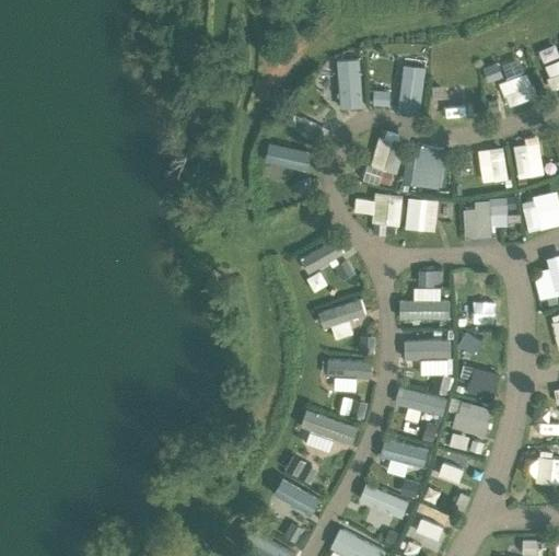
[(558,53),(556,45),(537,53),(543,65),(558,58),(558,53)]
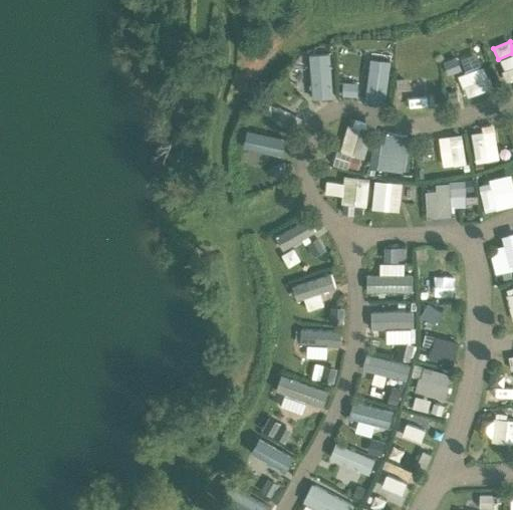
[(309,57),(313,101),(331,100),(328,55),(309,57)]
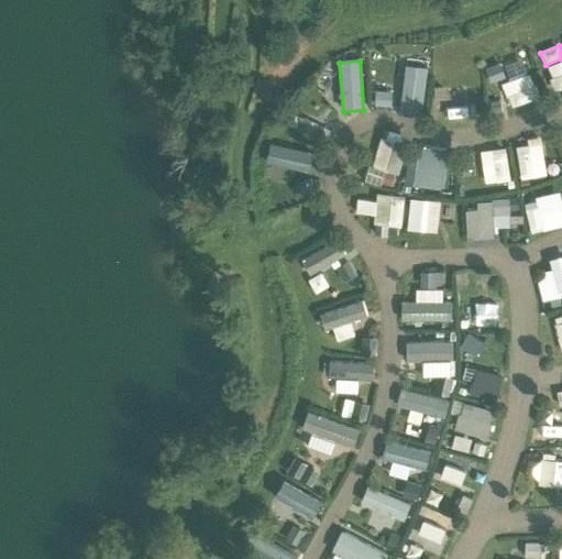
[(553,91),(561,88),(561,61),(544,68),(553,91)]
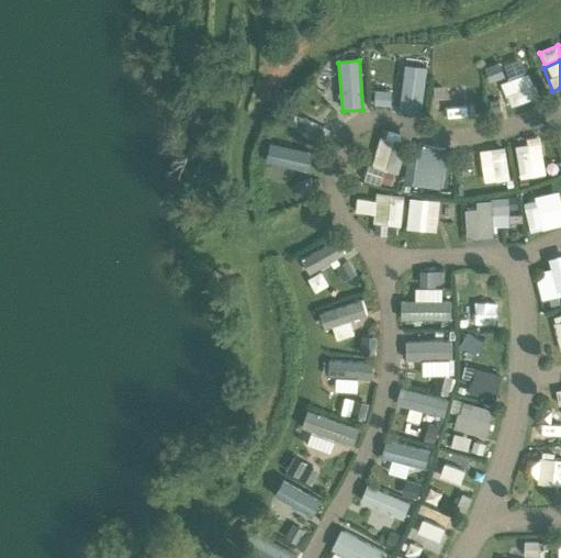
[(404,66),(399,115),(419,118),(425,68),(404,66)]
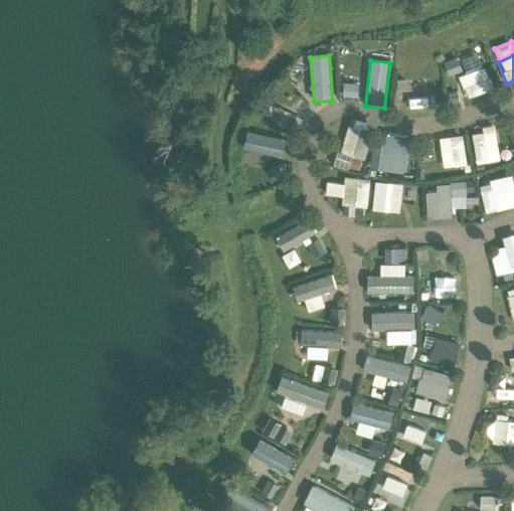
[(486,67),(460,76),(468,99),(493,90),(486,67)]
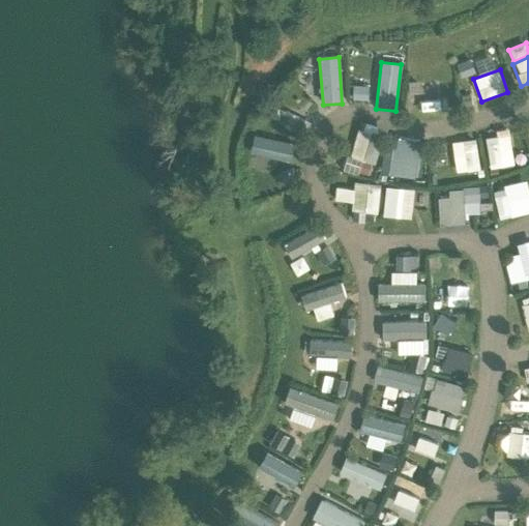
[(368,86),(353,86),(353,100),(366,100),(368,86)]
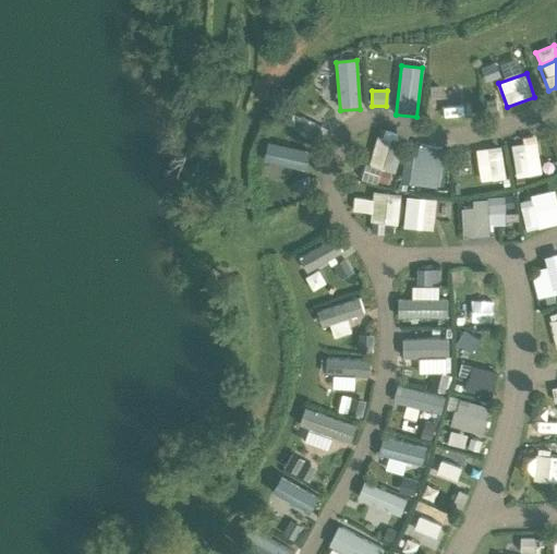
[(446,122),(468,116),(464,104),(442,110),(446,122)]
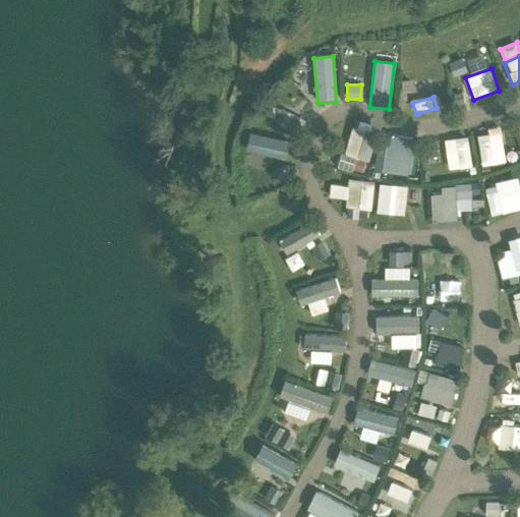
[(274,122),(296,135),(303,123),(281,110),(274,122)]
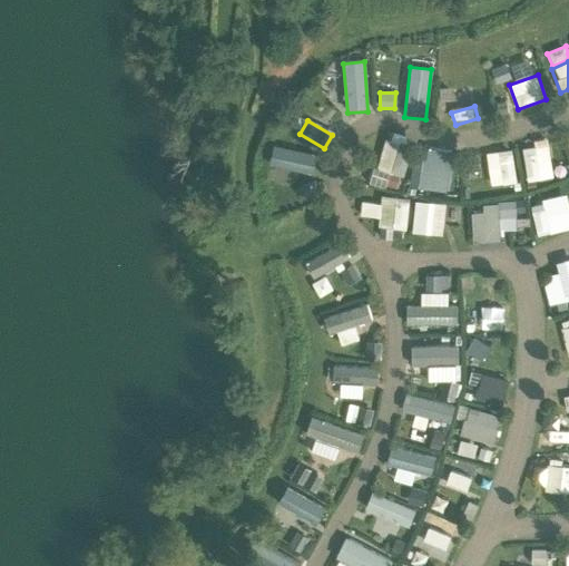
[(403,177),(413,148),(385,138),(375,167),(403,177)]
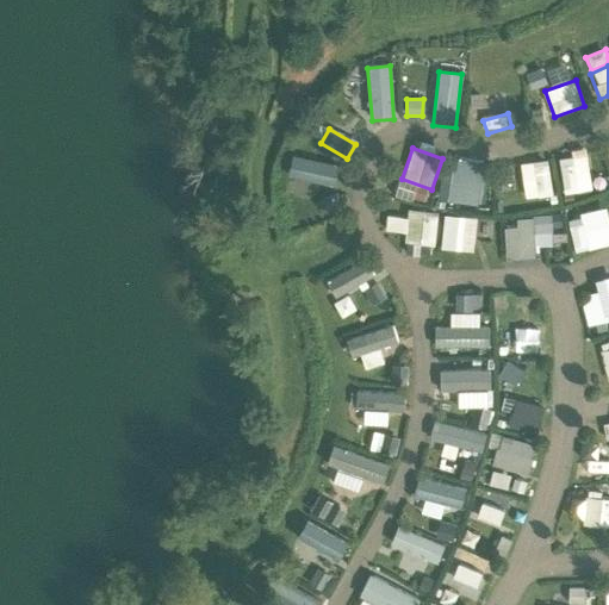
[(571,150),(572,157),(559,160),(564,194),(594,189),(586,148),(571,150)]
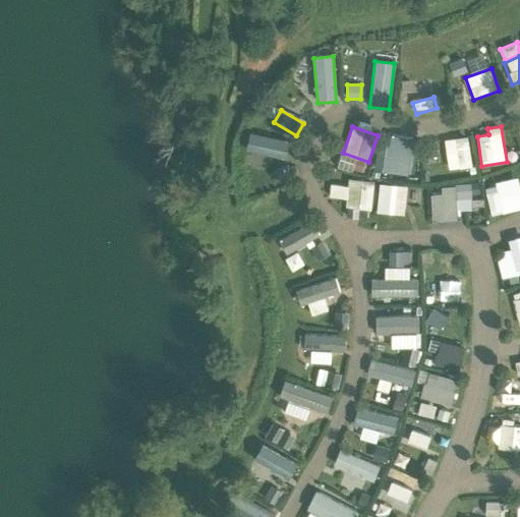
[(247,150),(282,159),(285,145),(250,135),(247,150)]
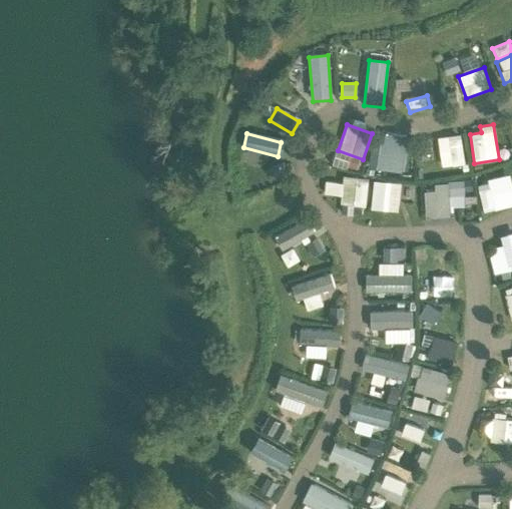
[(462,135),(438,137),(442,167),(465,164),(462,135)]
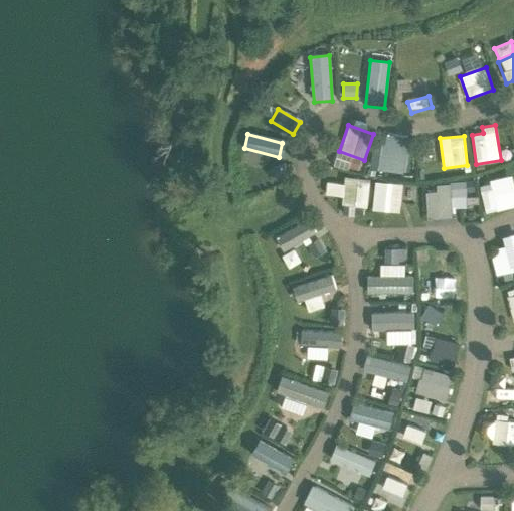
[(414,142),(399,142),(399,166),(415,166),(414,142)]
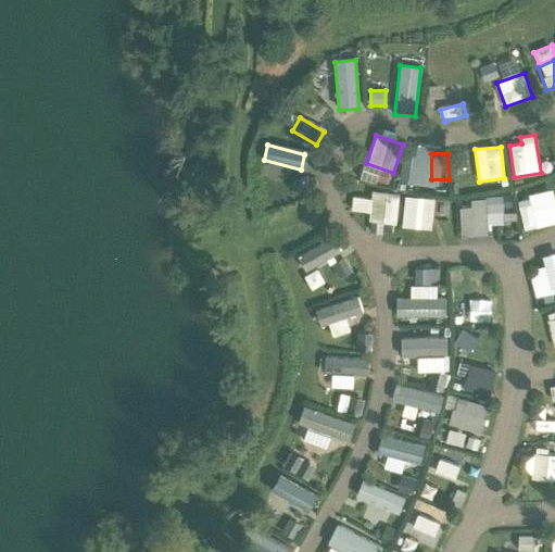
[(421,183),(425,165),(405,161),(401,178),(421,183)]
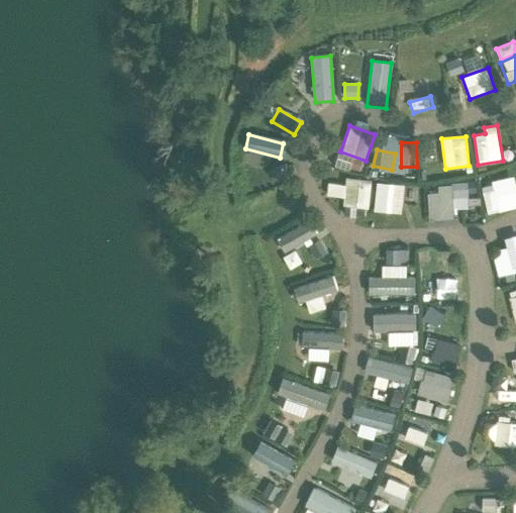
[(334,164),(357,175),(364,163),(340,151),(334,164)]
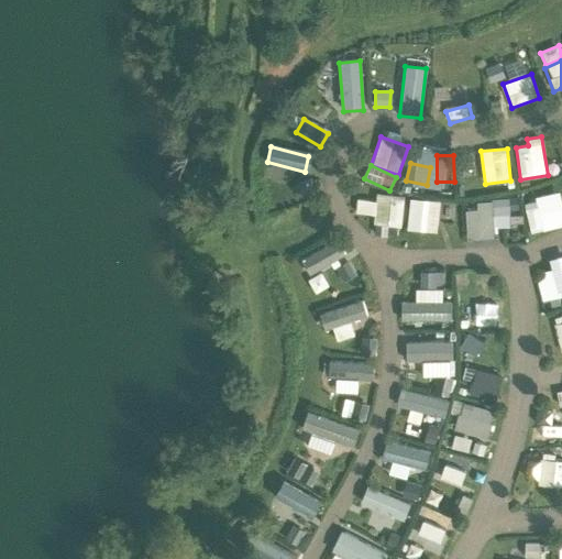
[(310,181),(298,184),(301,199),(315,196),(310,181)]
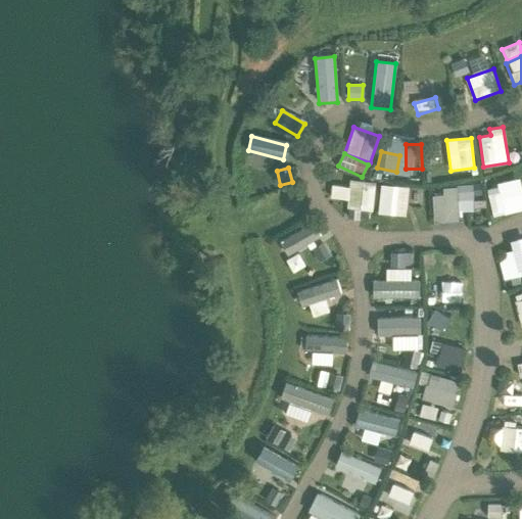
[(374,209),(375,182),(349,181),(348,187),(330,186),(330,200),(347,200),(347,209),(374,209)]
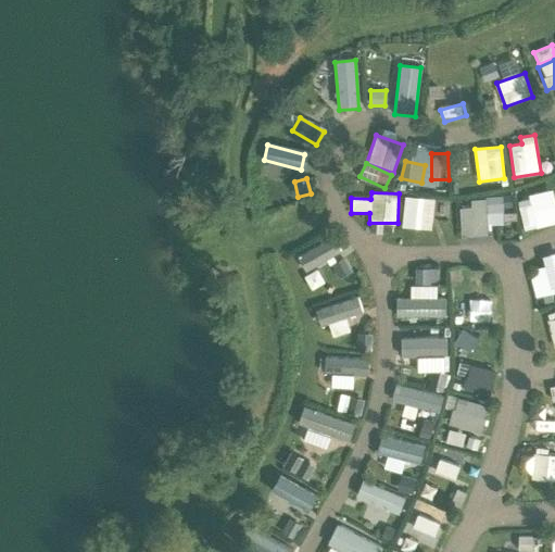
[(554,210),(551,196),(517,205),(525,230),(554,222),(554,210)]
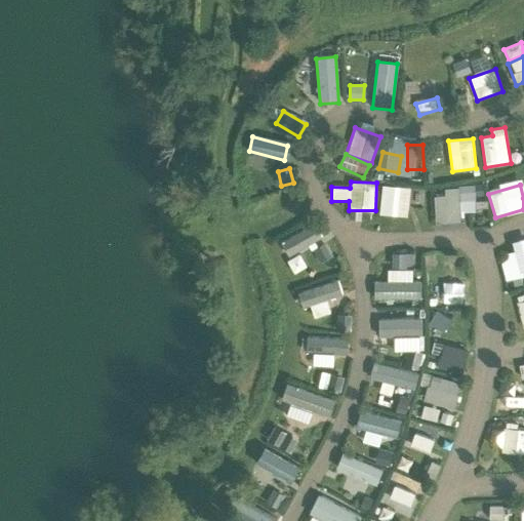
[(436,219),(476,217),(475,187),(446,188),(446,196),(435,197),(436,219)]
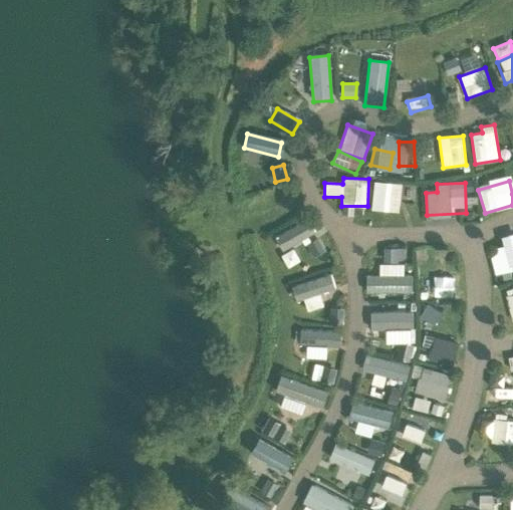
[(401,210),(402,186),(374,185),(373,209),(401,210)]
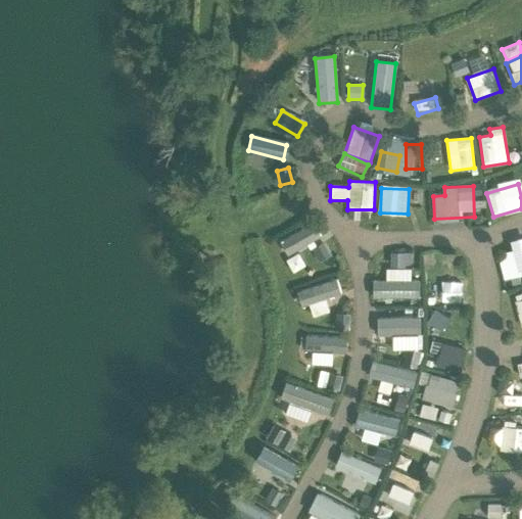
[(281,243),(288,255),(319,239),(312,226),(281,243)]
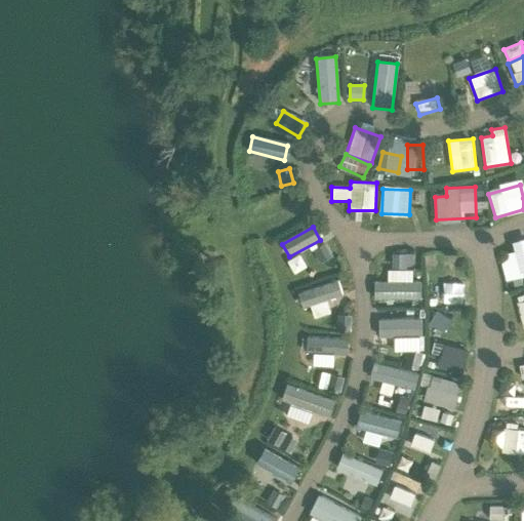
[(324,247),(314,252),(320,265),(330,259),(324,247)]
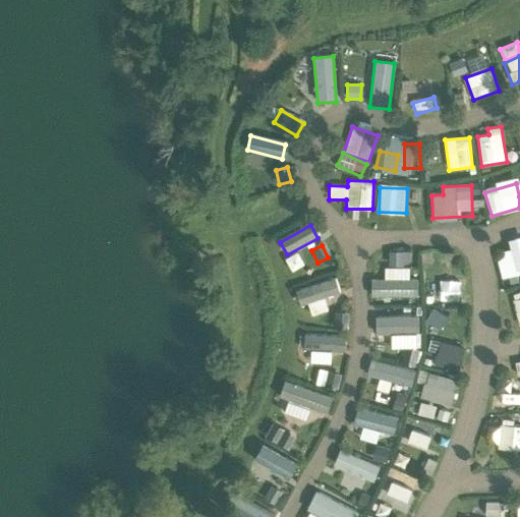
[(390,266),(409,267),(410,252),(390,252),(390,266)]
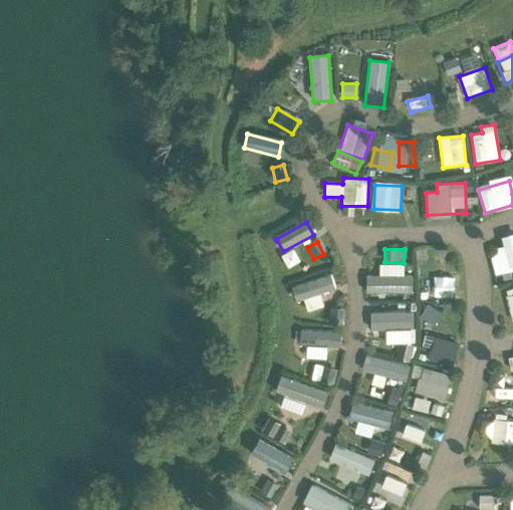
[(507,251),(491,252),(492,268),(508,267),(507,251)]
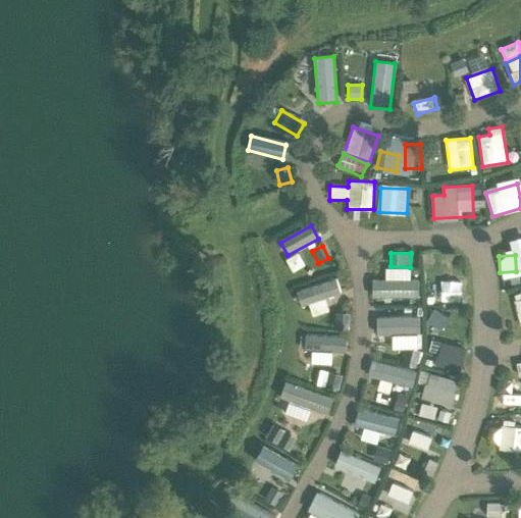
[(297,296),(302,309),(340,295),(334,281),(297,296)]
